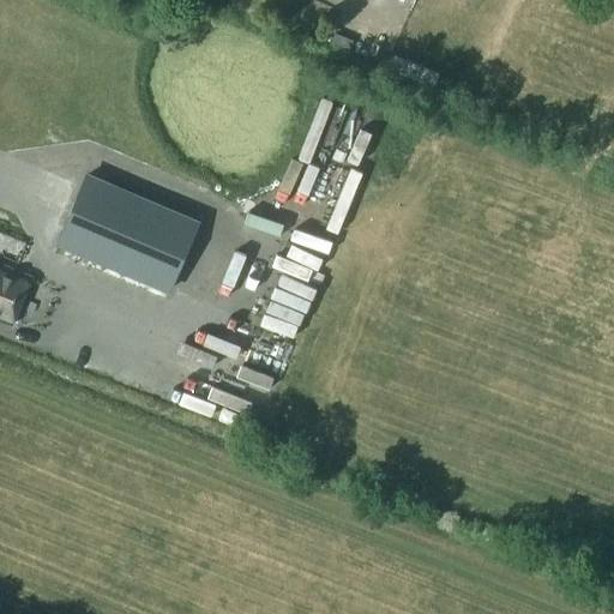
[(83,173),(55,241),(172,288),(199,221),(83,173)]
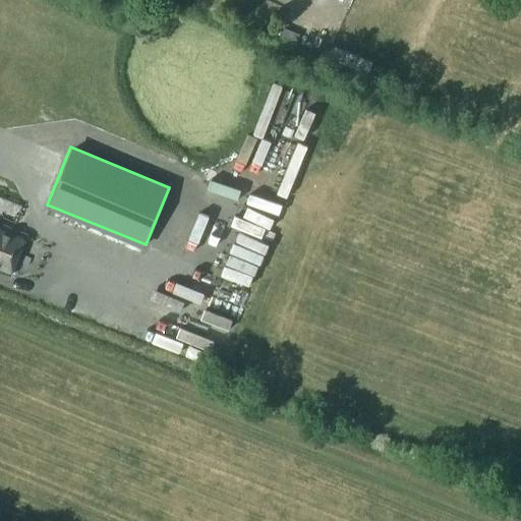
[(0,271),(10,276),(26,235),(0,223),(0,271)]
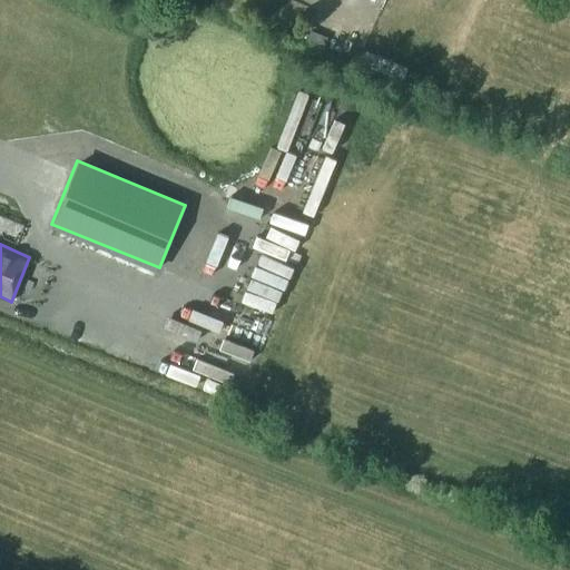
[(288,264),(255,267),(256,281),(290,277),(288,264)]
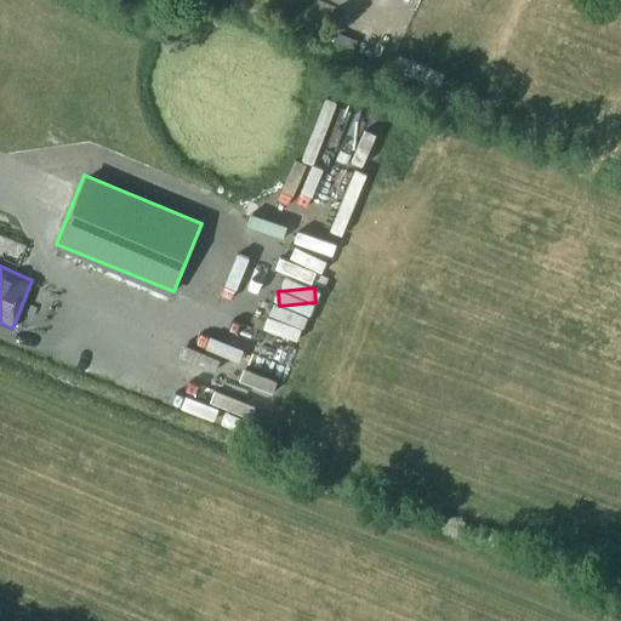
[(175,334),(171,345),(211,360),(215,349),(175,334)]
